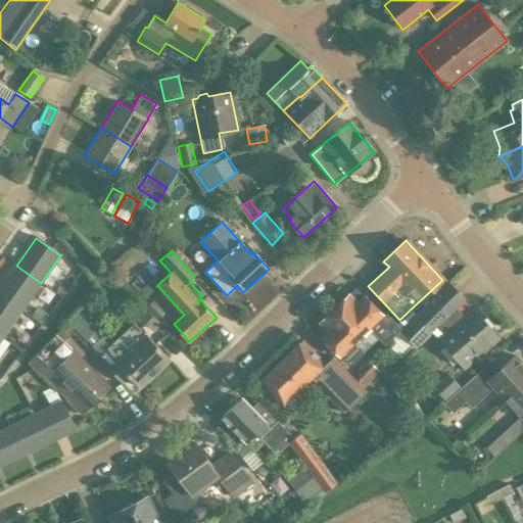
[(41,283),(16,266),(0,288),(0,295),(21,311),(41,283)]
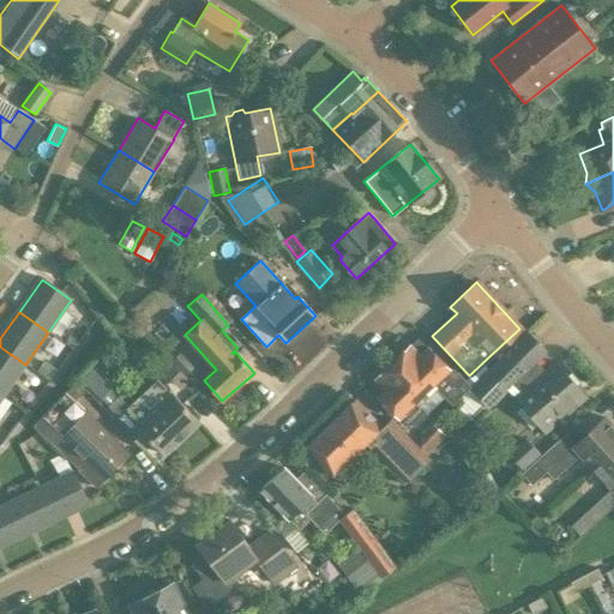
[(527,331),(492,367),(470,390),(489,408),(546,351),(527,331)]
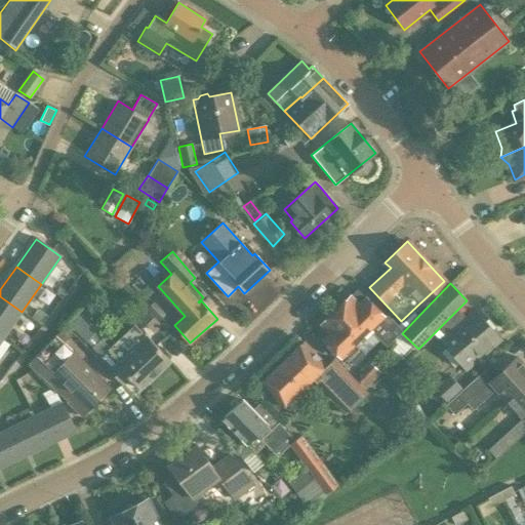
[(370,329),(380,339),(387,347),(402,330),(386,314),(384,316),(357,289),(322,324),(330,332),(324,338),(341,357),(346,353),(356,364),(365,355),(355,345),(370,329)]
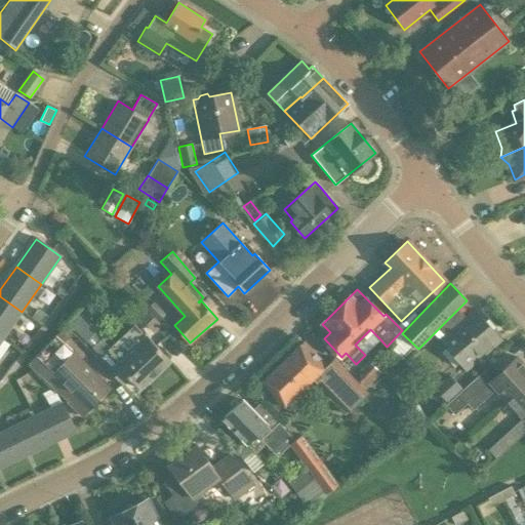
[(22,312),(0,296),(0,337),(2,339),(22,312)]
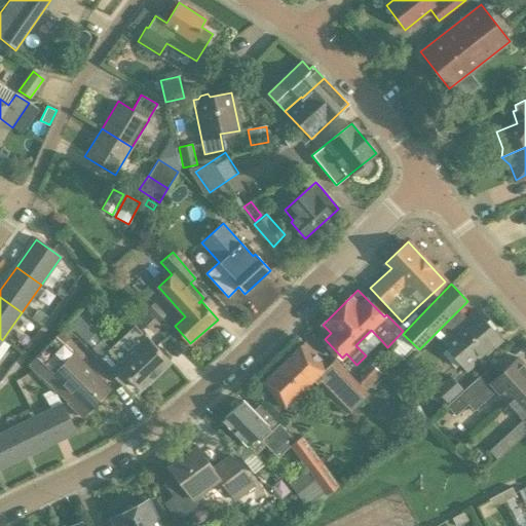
[(154,303),(147,308),(158,321),(164,314),(154,303)]
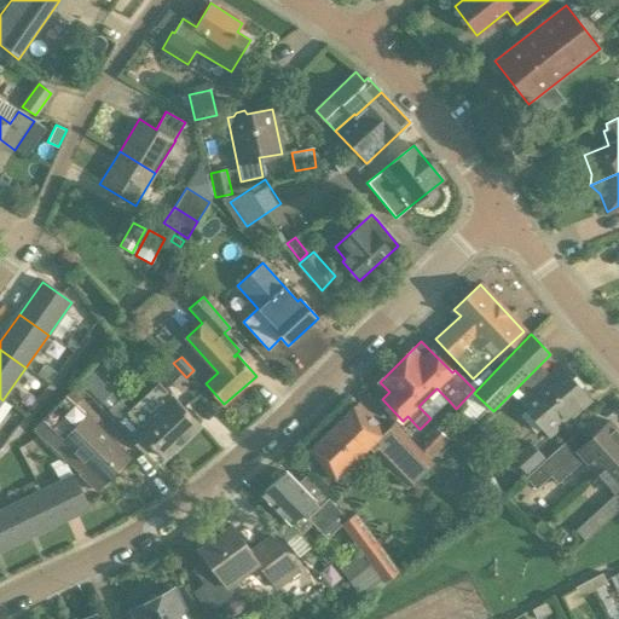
[(169,363),(161,370),(179,389),(187,382),(169,363)]
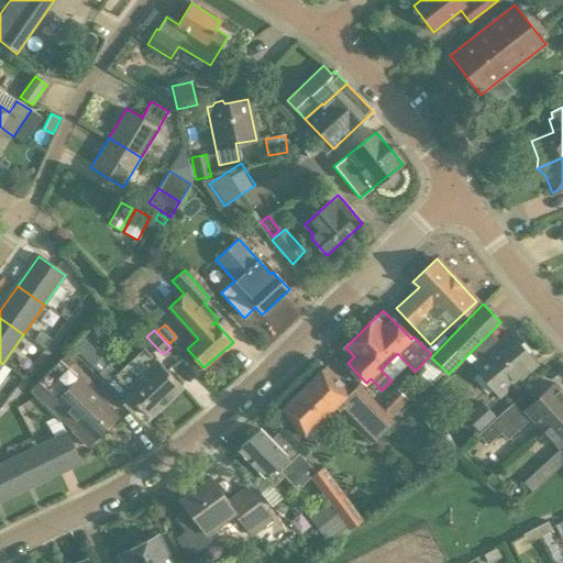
[(41,332),(35,340),(45,348),(51,340),(41,332)]
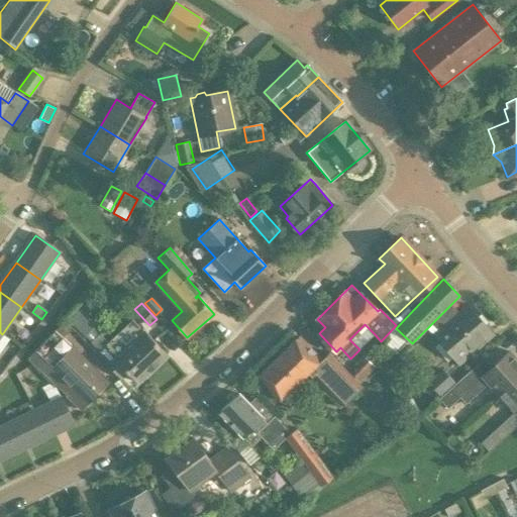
[(433,335),(458,365),(493,335),(467,306),(433,335)]
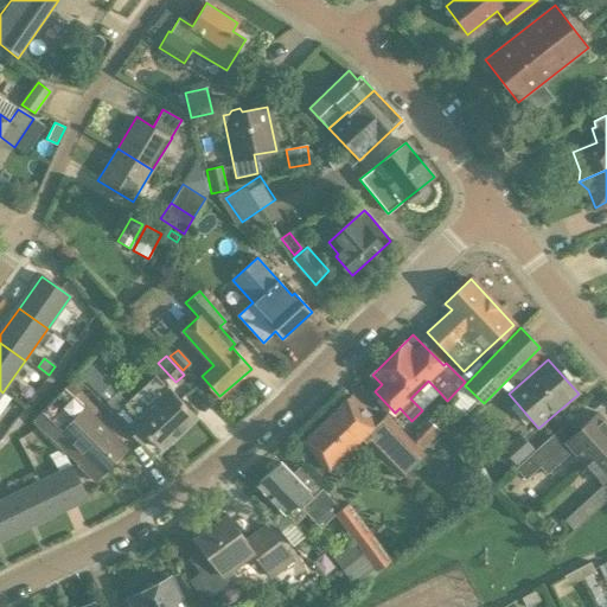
[(89,368),(77,379),(96,400),(109,387),(89,368)]
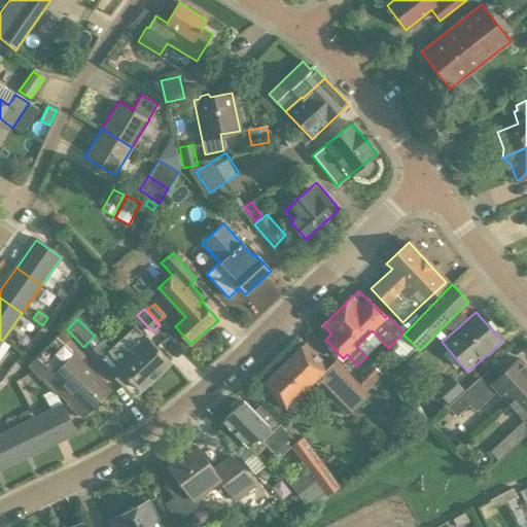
[(124,387),(132,380),(141,389),(170,359),(144,335),(143,336),(132,324),(107,349),(100,341),(89,352),(104,366),(124,387)]
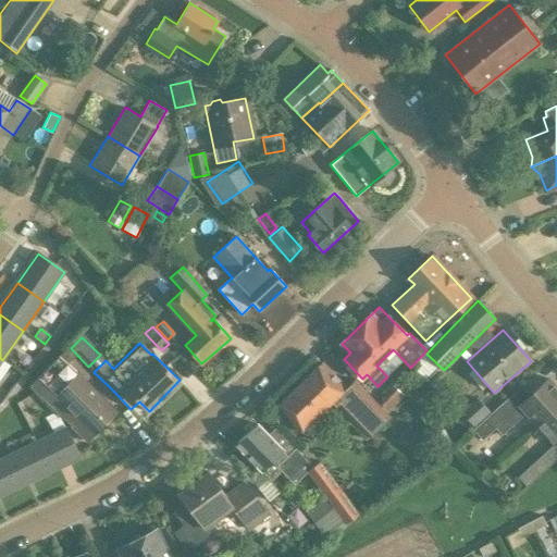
[(70,426),(86,443),(115,412),(59,357),(31,385),(71,425),(70,426)]
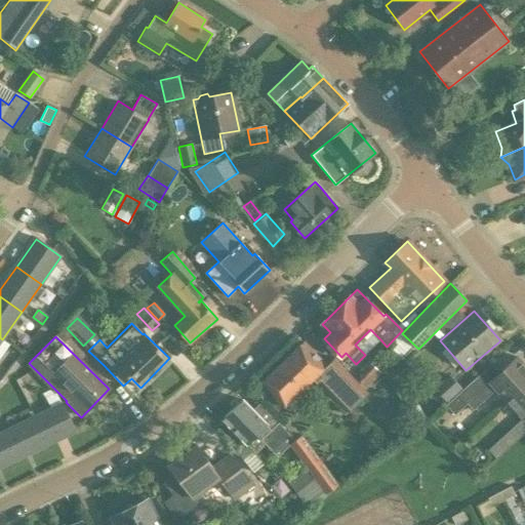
[(367,392),(364,390),(356,380),(340,365),(333,358),(326,365),(304,341),(263,381),(274,394),(273,394),(273,398),(277,403),(281,402),(282,402),(285,405),(312,379),(345,413),(367,392)]
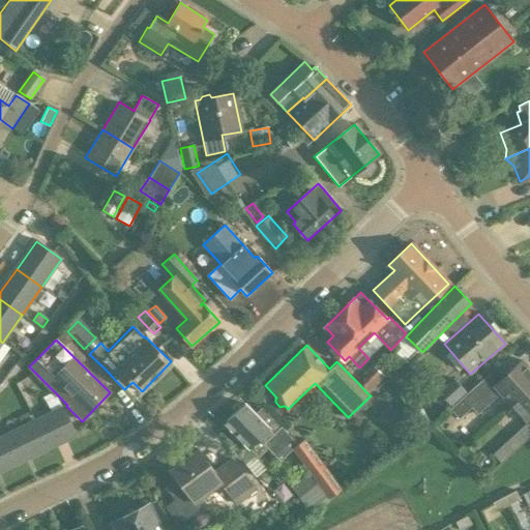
[(499,392),(510,404),(529,385),(529,370),(521,360),(491,388),(482,379),(466,393),(451,407),(450,408),(459,418),(471,407),(477,413),(499,392)]
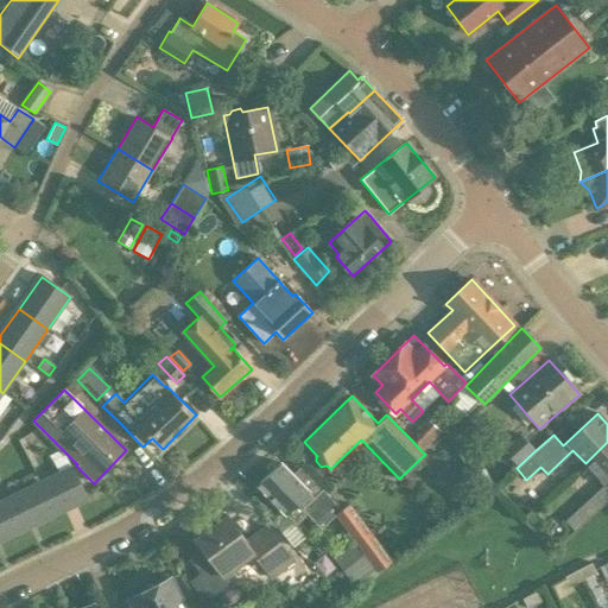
[(426,447),(445,434),(439,424),(420,438),(426,447)]
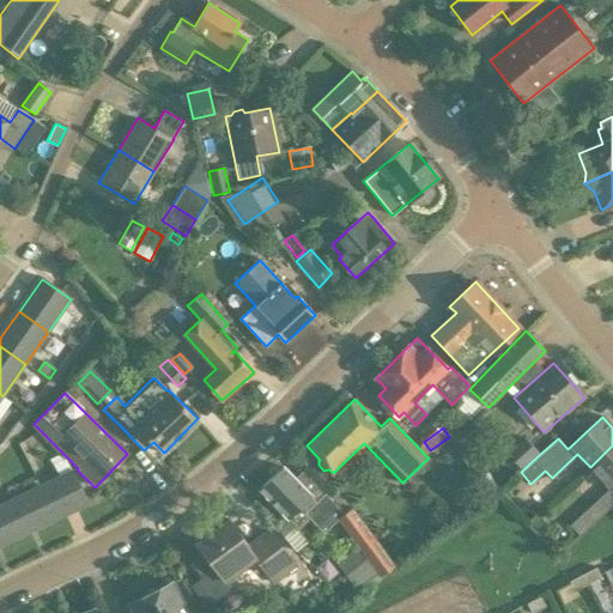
[(525,438),(508,454),(522,471),(539,455),(525,438)]
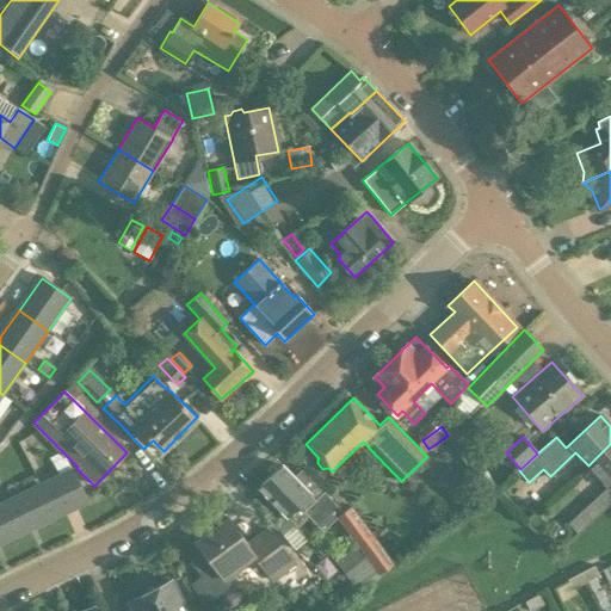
[(610,444),(588,466),(608,487),(610,483),(610,444)]
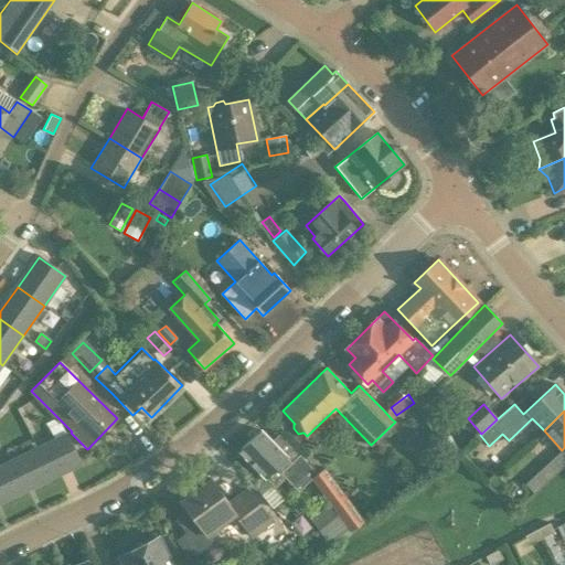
[(262,430),(240,451),(274,488),(285,477),(298,491),(311,478),(317,472),(304,458),(299,455),(290,464),(286,458),(286,457),(262,430)]
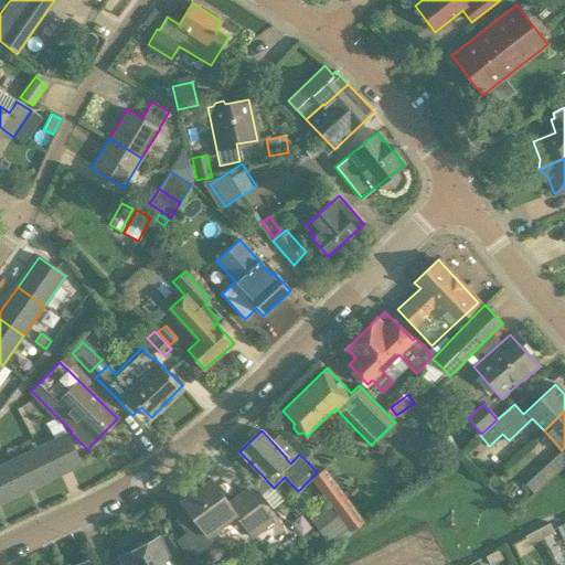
[(33,450),(49,480),(82,465),(67,434),(33,450)]
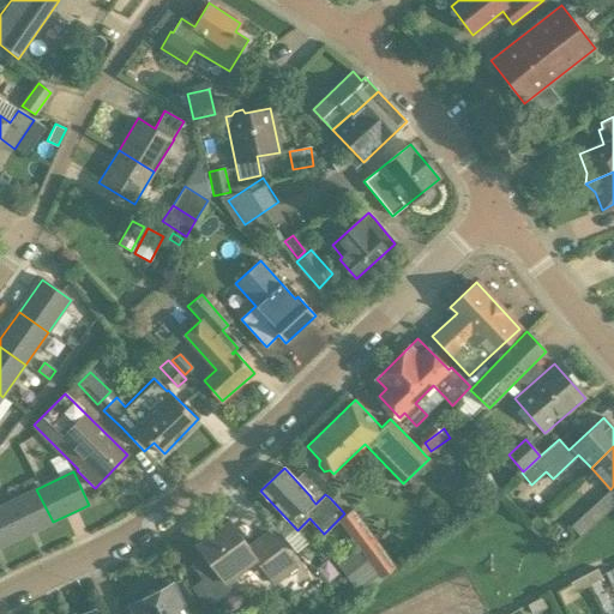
[(488,473),(476,480),(487,500),(487,501),(498,495),(500,494),(488,473)]
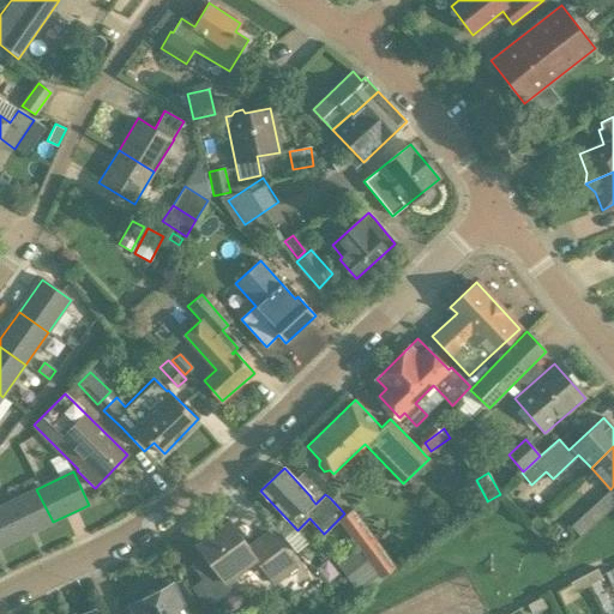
[(36,489),(1,506),(17,540),(53,522),(36,489)]
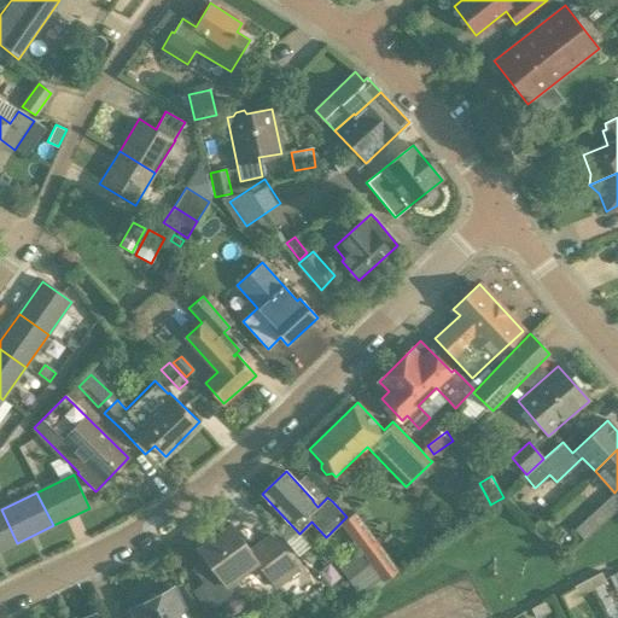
[(617,508),(617,502),(611,495),(575,530),(584,540),(617,508)]
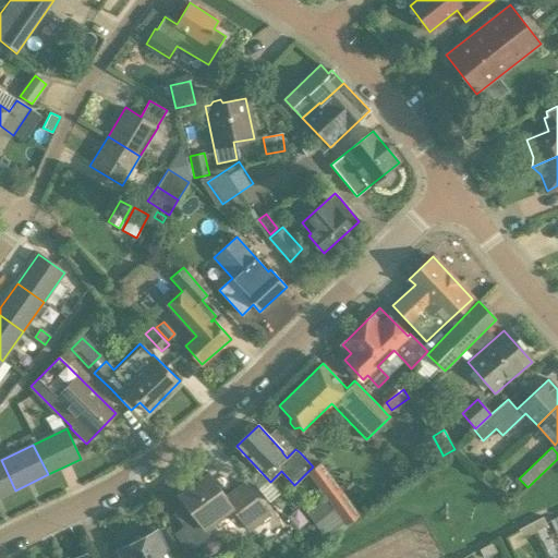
[(413,448),(412,458),(424,460),(426,451),(413,448)]
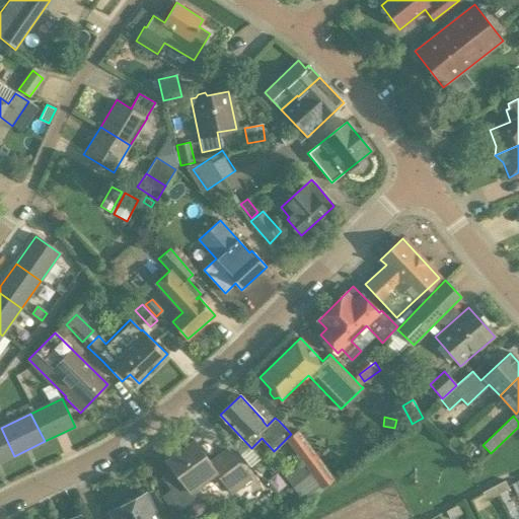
[(0,462),(14,456),(1,428),(0,428),(0,462)]
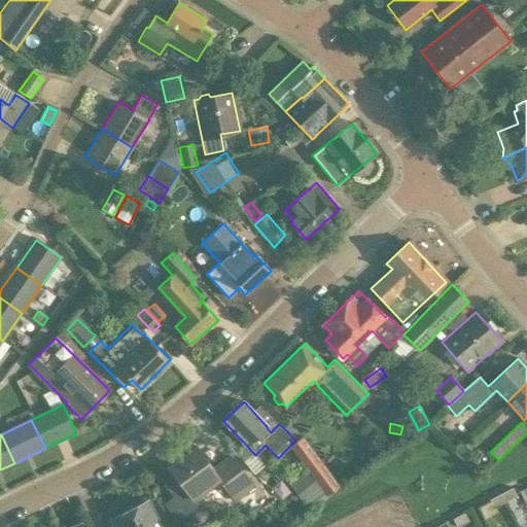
[(295,441),(290,446),(308,469),(319,484),(327,495),(331,492),(340,486),(302,435),(295,441)]
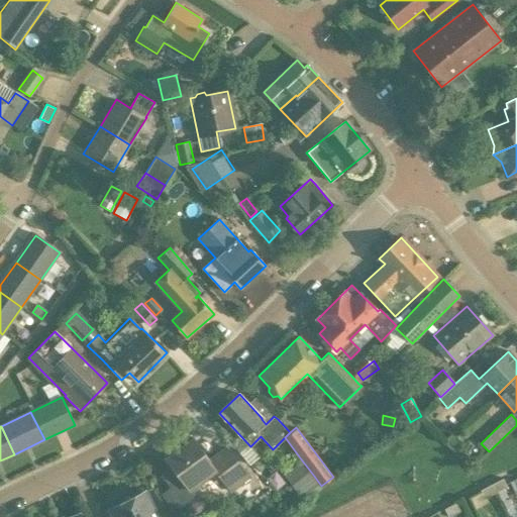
[(198,487),(215,474),(230,493),(250,478),(226,445),(208,458),(194,438),(167,458),(173,467),(161,477),(169,488),(161,495),(174,512),(202,492),(198,487)]
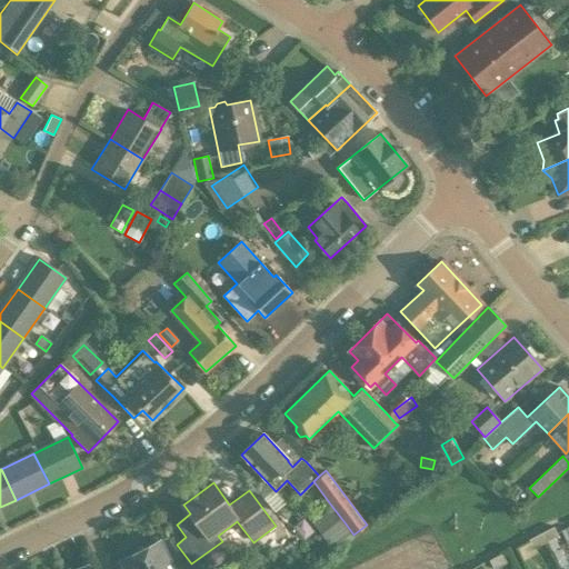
[(345,522),(325,538),(335,549),(336,551),(355,536),(353,535),(345,522)]
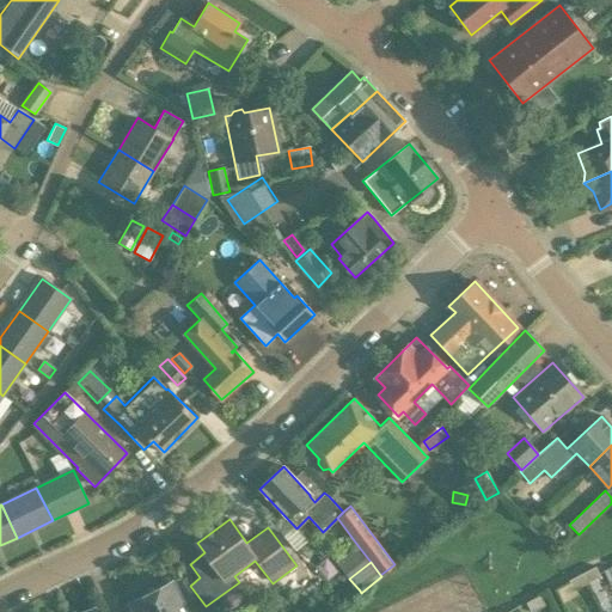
[(595,567),(582,574),(587,583),(600,576),(595,567)]
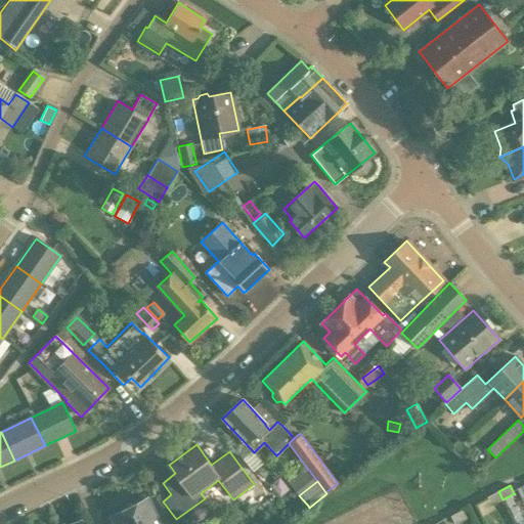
[(503,499),(498,491),(486,496),(490,505),(503,499)]
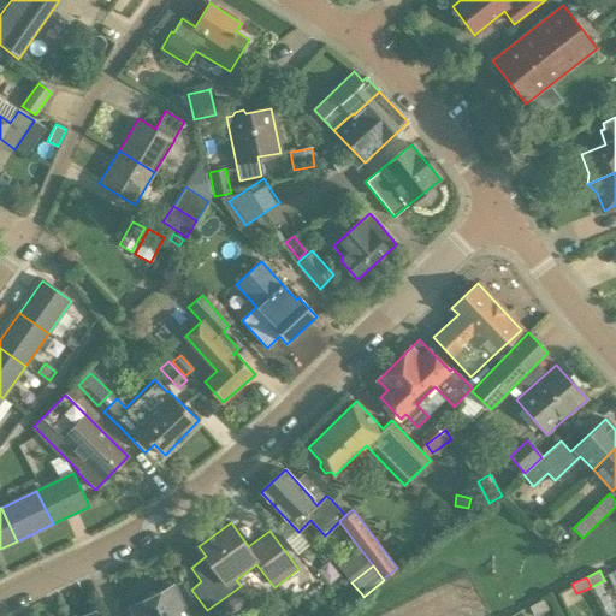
[(187,615),(172,586),(124,610),(126,615),(187,615)]
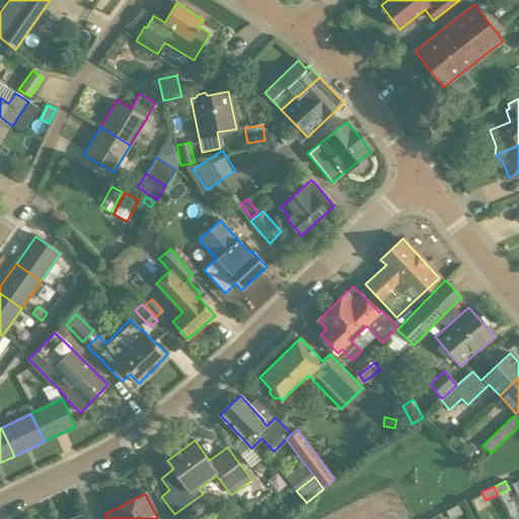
[(457,505),(446,511),(450,518),(461,513),(457,505)]
